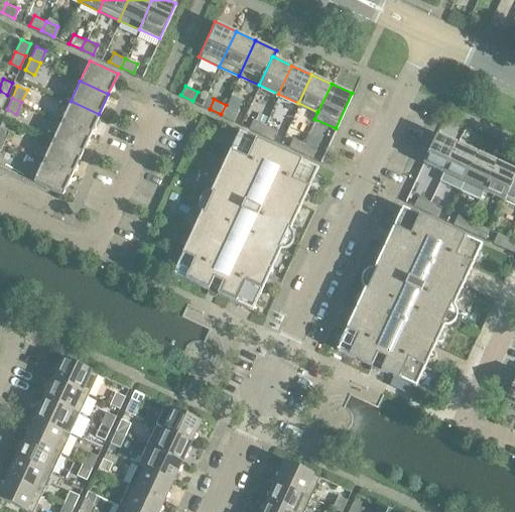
[(90,134),(99,114),(71,101),(61,120),(90,134)]
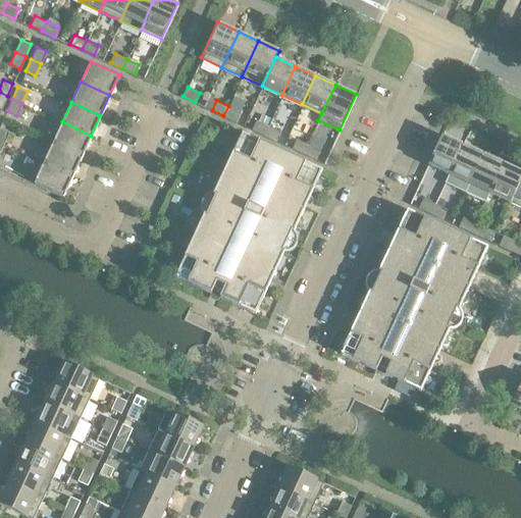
[(241,111),(228,106),(223,115),(236,121),(241,111)]
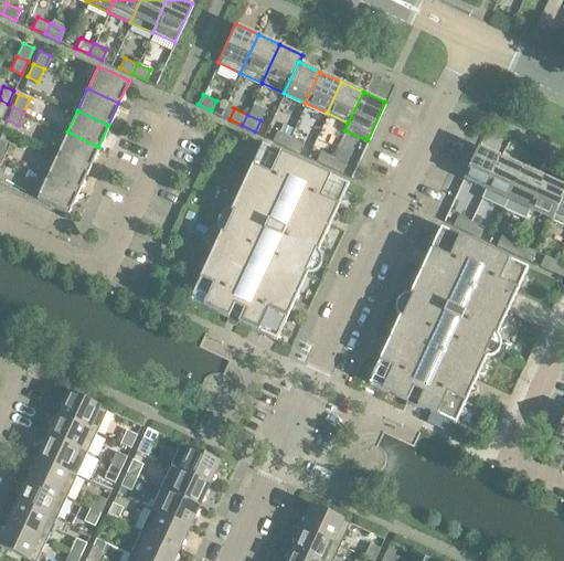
[(283,120),(278,129),(288,134),(293,125),(283,120)]
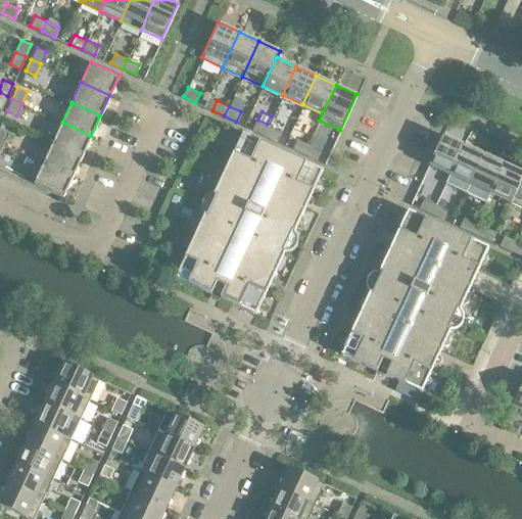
[(265,134),(269,125),(267,124),(257,120),(256,119),(252,129),(265,134)]
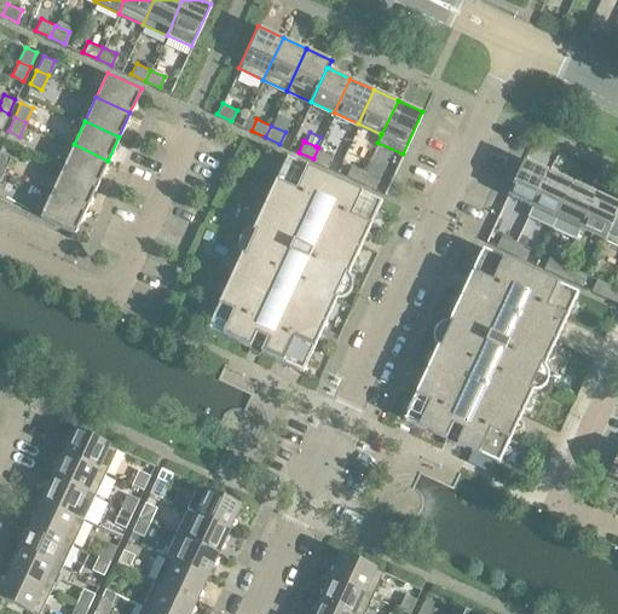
[(97,184),(108,161),(74,144),(63,168),(97,184)]
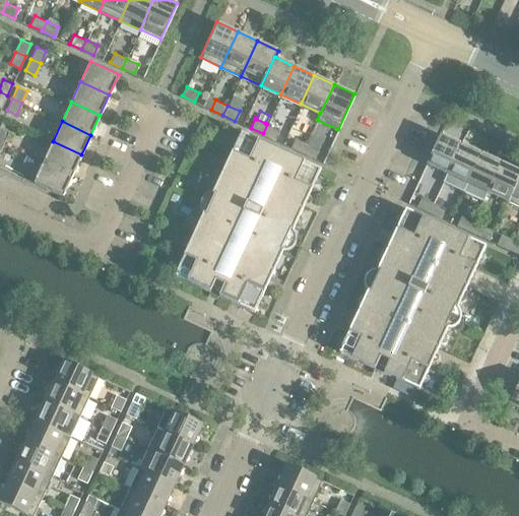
[(279,129),(267,124),(263,133),(274,139),(279,129)]
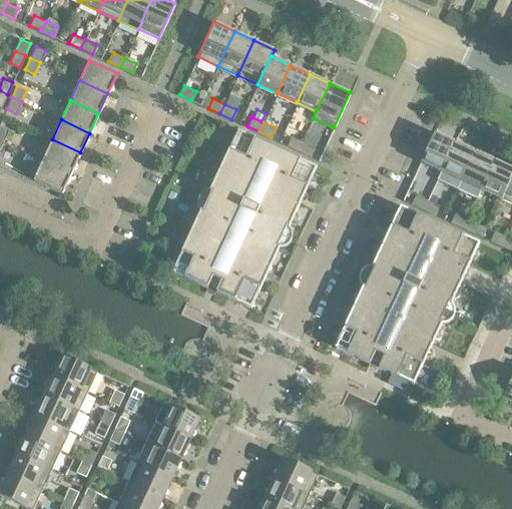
[(0,138),(3,140),(9,128),(0,124),(0,138)]
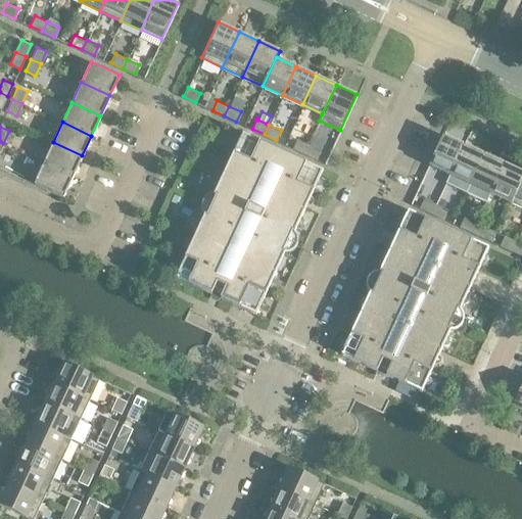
[(204,213),(175,276),(210,292),(216,280),(225,285),(220,296),(232,301),(255,313),(285,250),(282,249),(291,231),(293,232),(322,169),(242,132),(212,194),(216,195),(206,214),(204,213)]
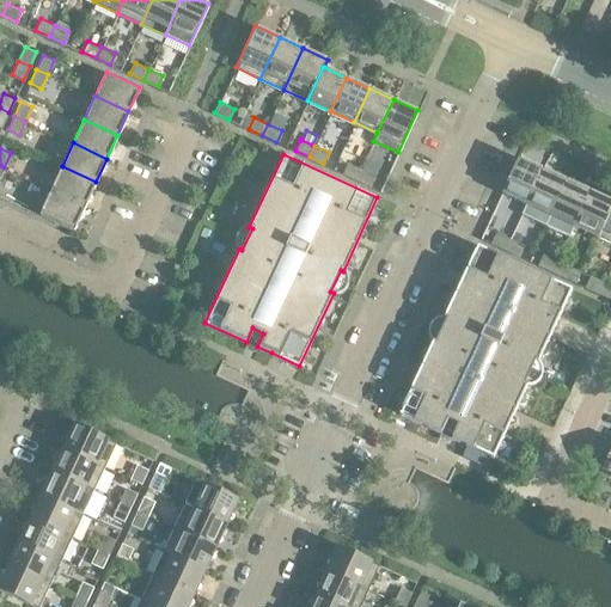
[(526,202),(542,169),(518,157),(501,191),(526,202)]
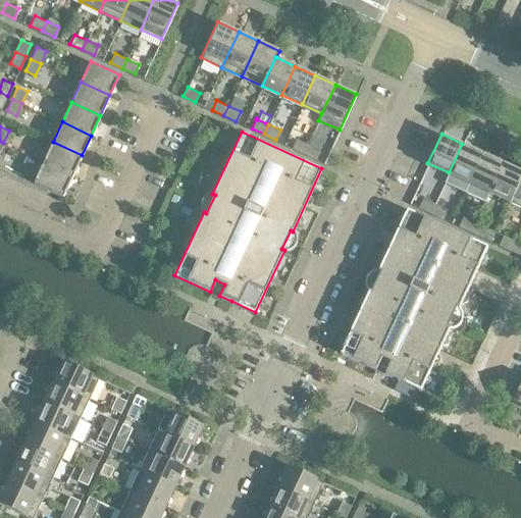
[(304,153),(308,143),(296,138),(292,147),(304,153)]
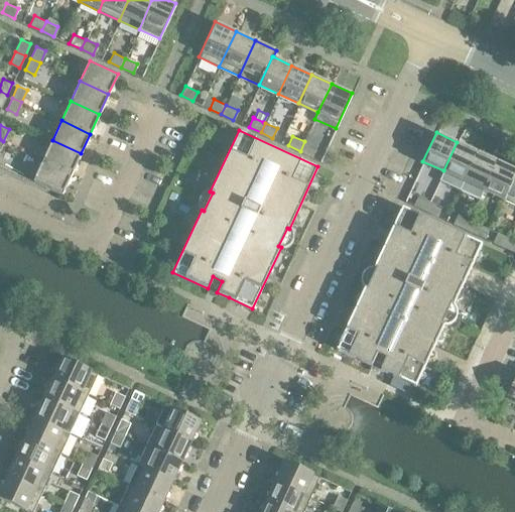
[(72,173),(81,153),(52,140),(43,159),(72,173)]
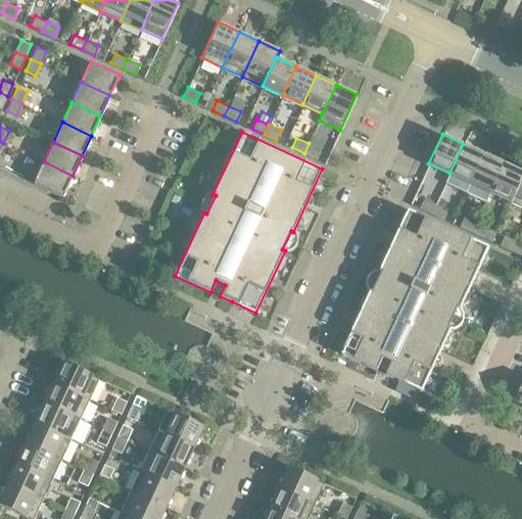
[(321,149),(309,143),(304,153),(317,158),(321,149)]
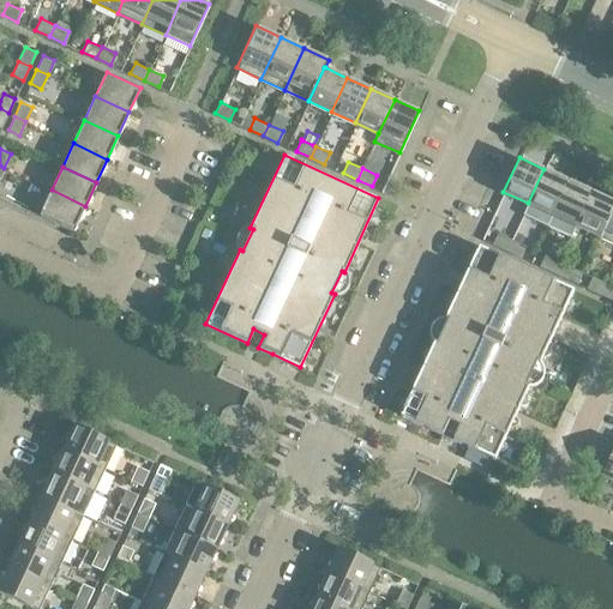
[(568,180),(544,169),(528,203),(523,213),(547,224),(568,180)]
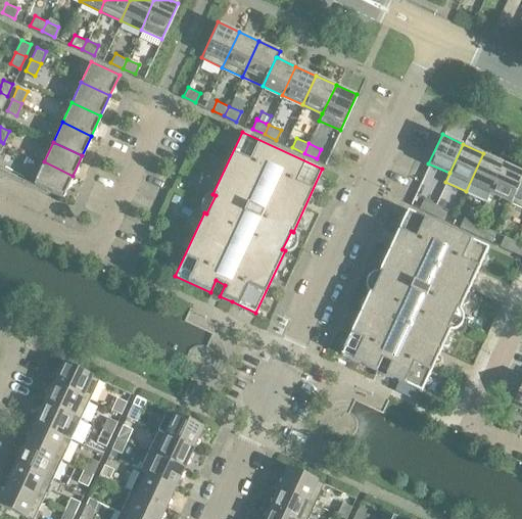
[(489,191),(503,162),(483,153),(466,191),(485,200),(489,191)]
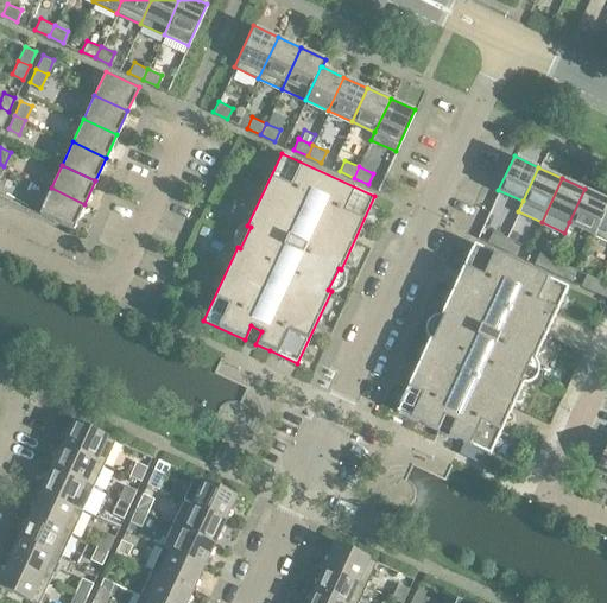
[(73,228),(84,204),(51,188),(39,213),(73,228)]
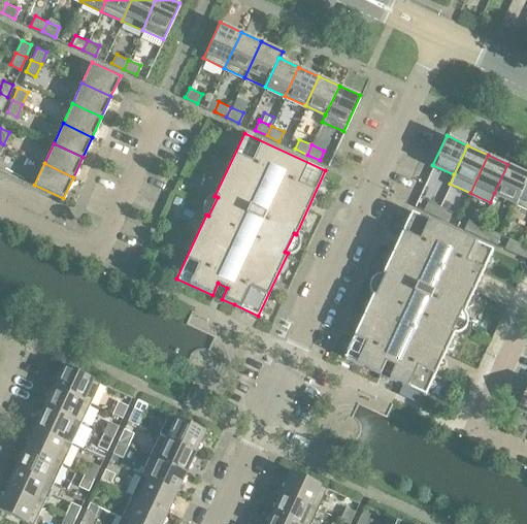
[(526,175),(526,172),(507,164),(494,193),(515,202),(526,175)]
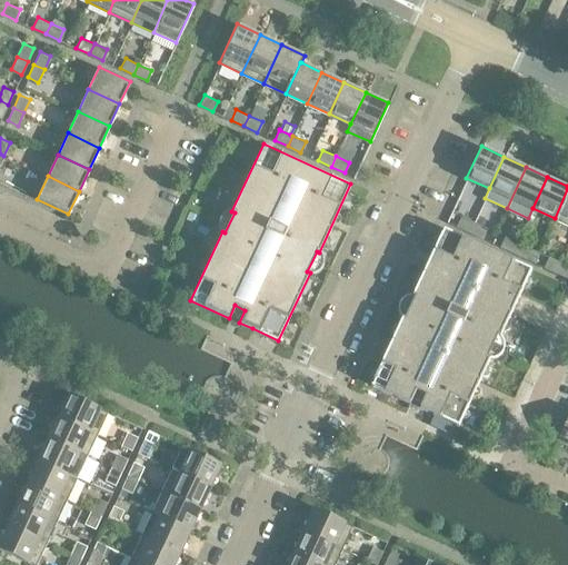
[(567,225),(567,186),(567,189),(555,218),(567,225)]
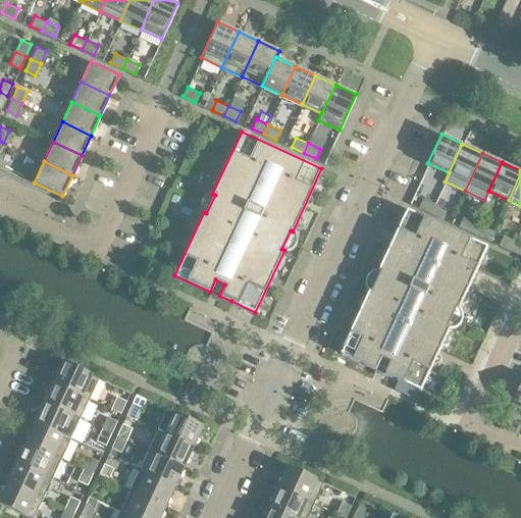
[(172,193),(169,199),(179,204),(183,197),(172,193)]
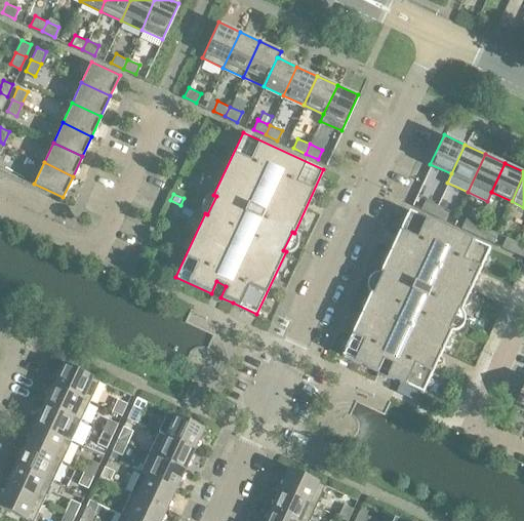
[(433,213),(437,203),(426,198),(420,207),(433,213)]
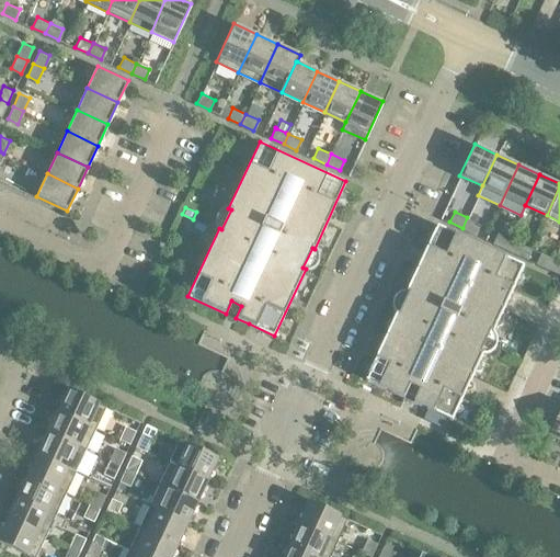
[(480,224),(467,217),(463,228),(476,234),(480,224)]
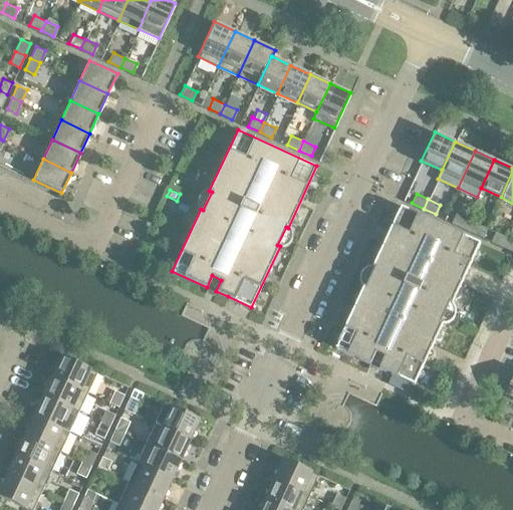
[(363,284),(334,346),(369,362),(375,351),(385,355),(379,366),(397,374),(411,381),(414,383),(443,321),(441,320),(449,302),(451,303),(480,241),(401,205),(371,266),(374,267),(365,285),(363,284)]
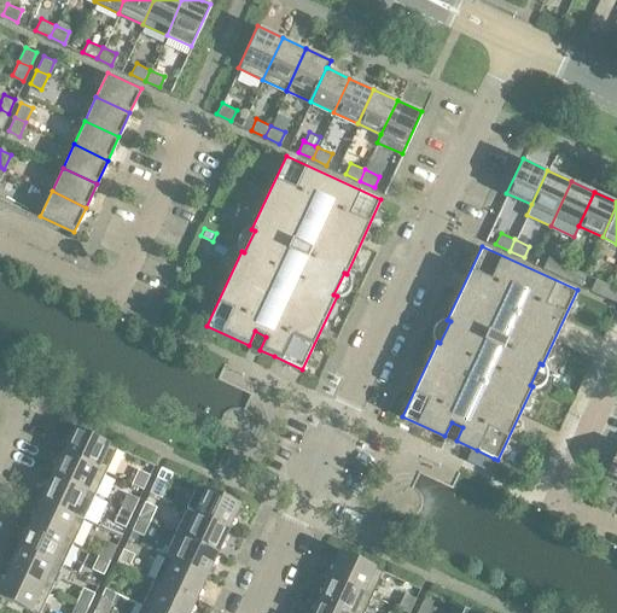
[(557,273),(563,262),(548,255),(542,267),(557,273)]
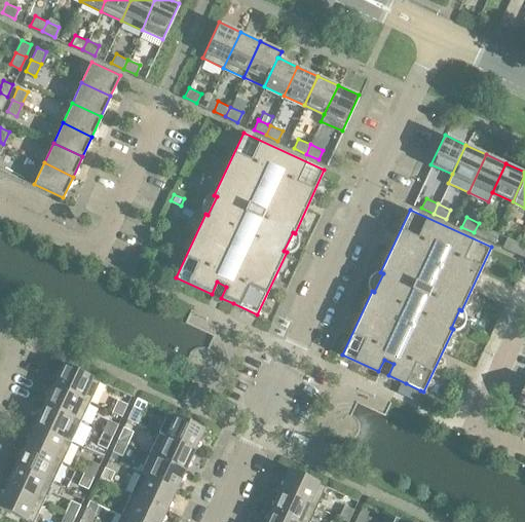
[(490,228),(479,223),(474,232),(486,237),(490,228)]
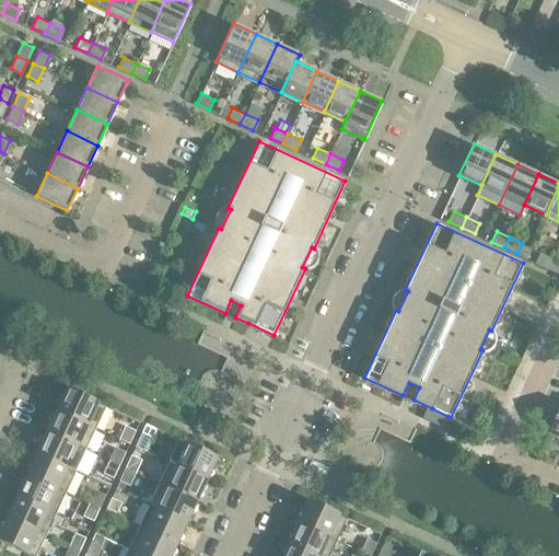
[(548,267),(552,257),(539,252),(535,262),(548,267)]
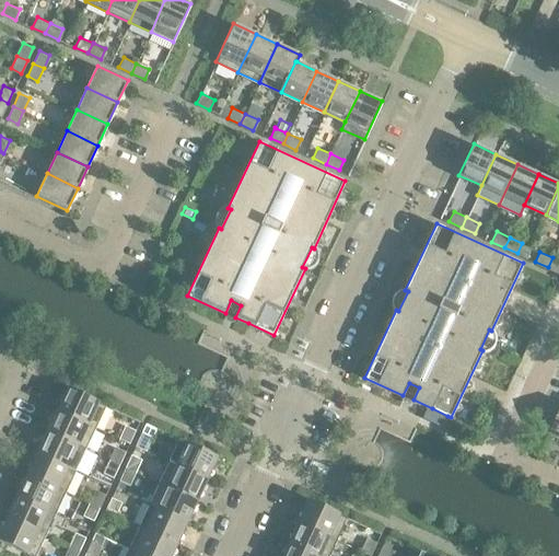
[(558,259),(552,257),(548,267),(558,273),(558,259)]
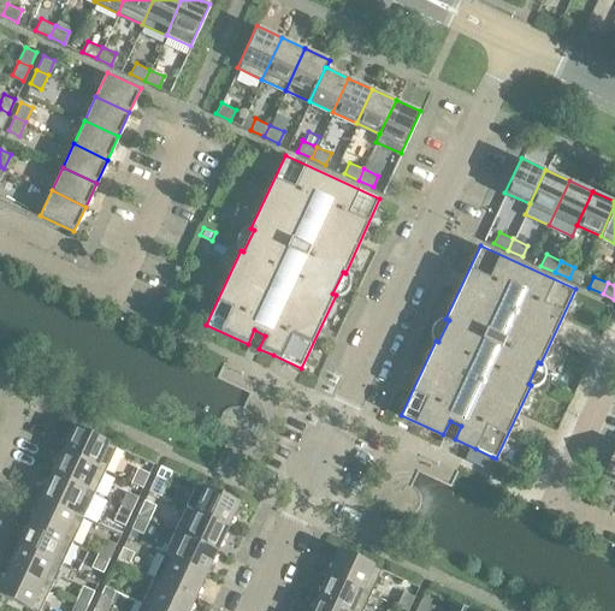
[(74,425),(63,449),(105,469),(116,444),(74,425)]
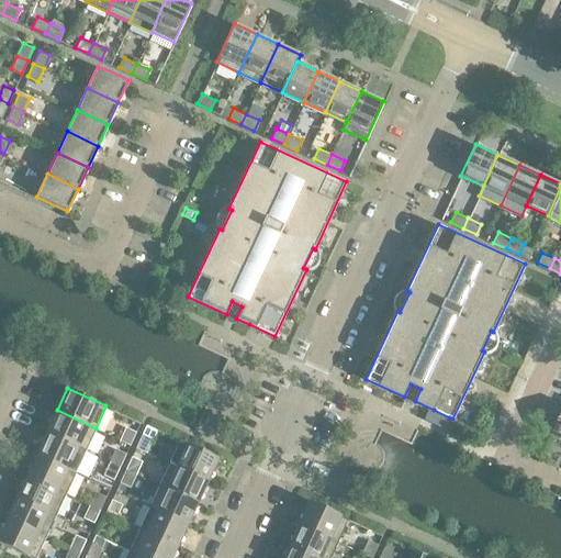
[(96,428),(57,410),(47,432),(86,449),(96,428)]
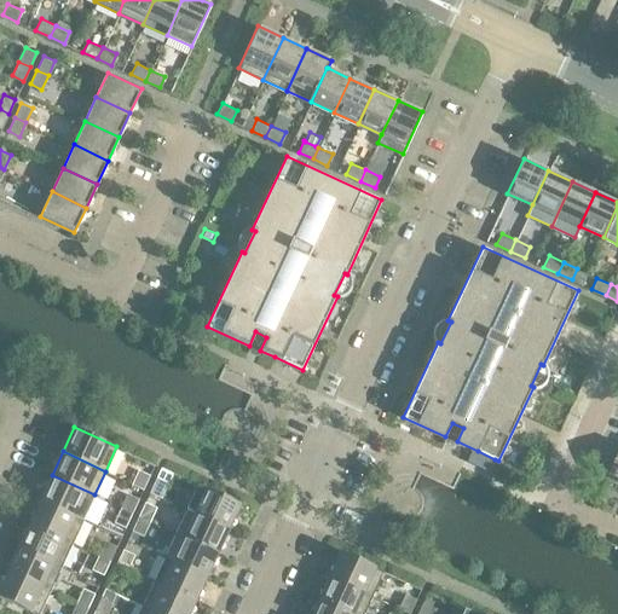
[(617,484),(617,451),(606,478),(617,484)]
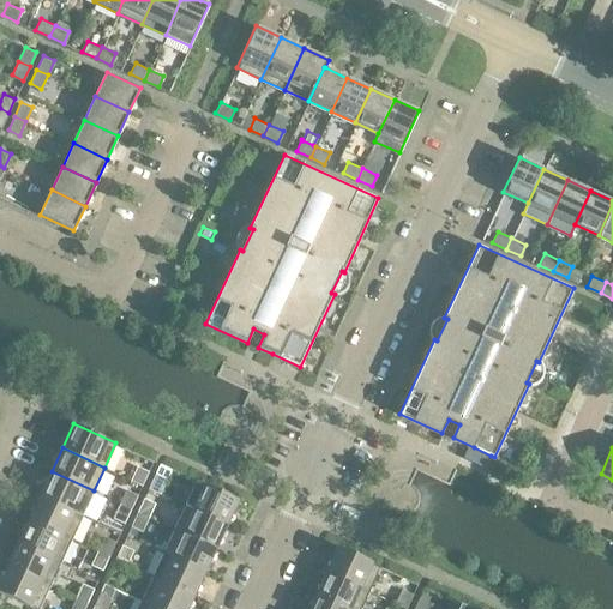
[(160,463),(155,472),(166,478),(170,468),(160,463)]
